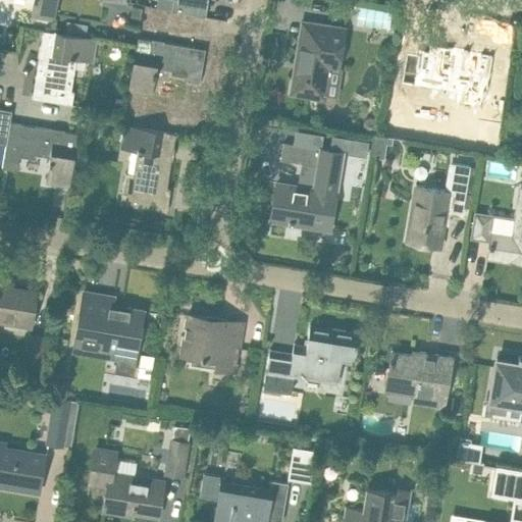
[(35,0),(33,16),(53,19),(56,0),(35,0)]
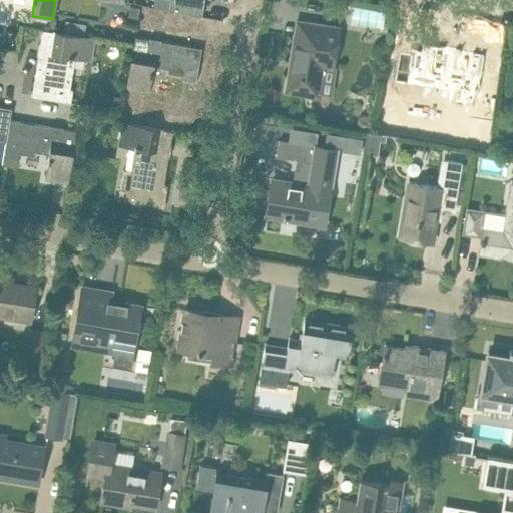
[(203,0),(170,0),(169,12),(191,15),(193,4),(203,5),(203,0)]
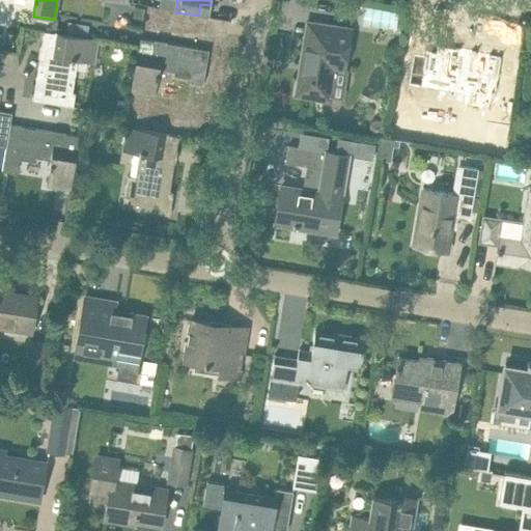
[(297,94),(316,98),(330,100),(334,67),(344,68),(351,29),(315,24),(313,37),(305,36),(297,94)]
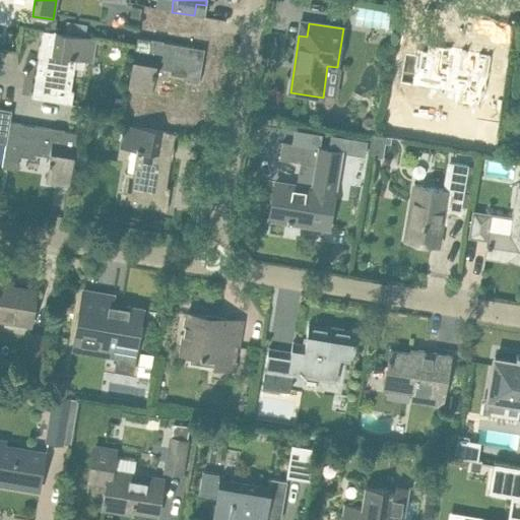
[(51,31),(43,30),(31,99),(64,104),(66,88),(63,88),(65,72),(62,71),(65,55),(89,60),(93,39),(51,31)]
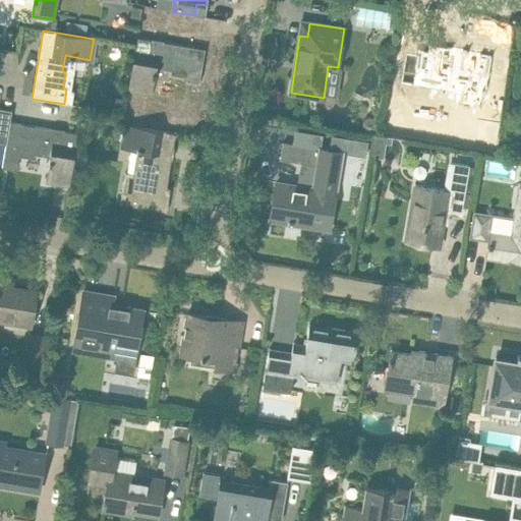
[(133,62),(129,90),(150,94),(155,67),(171,70),(170,73),(186,76),(186,77),(186,80),(199,82),(205,49),(184,45),(137,38),(136,46),(133,62)]
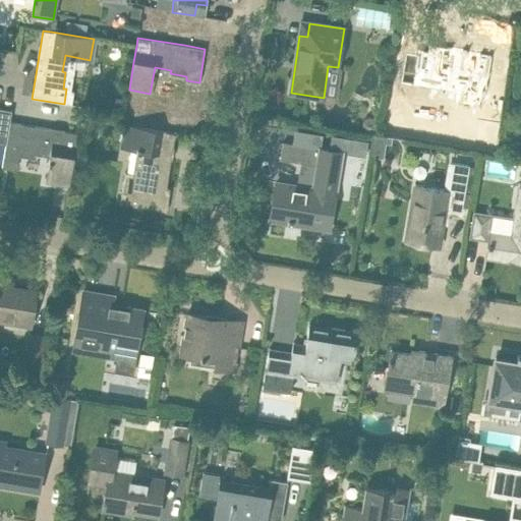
[(418,49),(413,84),(462,93),(460,103),(481,106),(483,91),(486,91),(493,54),(468,50),(468,49),(448,45),(448,46),(429,43),(428,50),(418,49)]
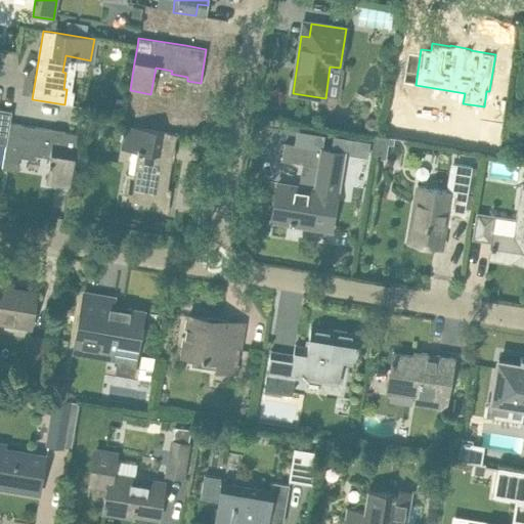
[(0,142),(6,144),(7,144),(10,123),(9,123),(11,111),(0,108),(0,142)]
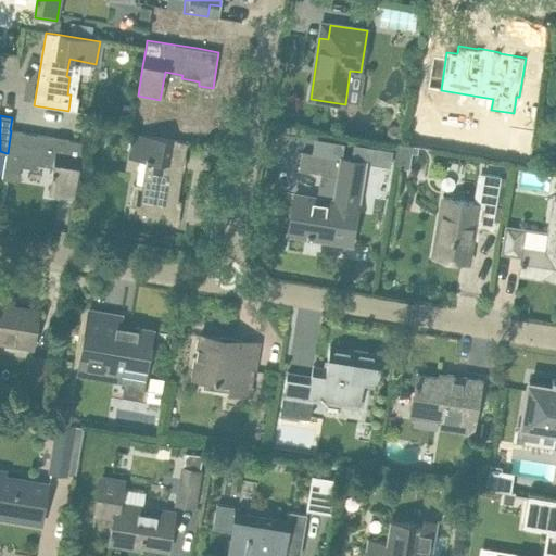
[(81,142),(11,130),(8,153),(7,153),(3,178),(16,180),(20,164),(36,167),(37,163),(54,166),(53,171),(52,169),(51,175),(53,175),(50,193),(73,198),(81,142)]
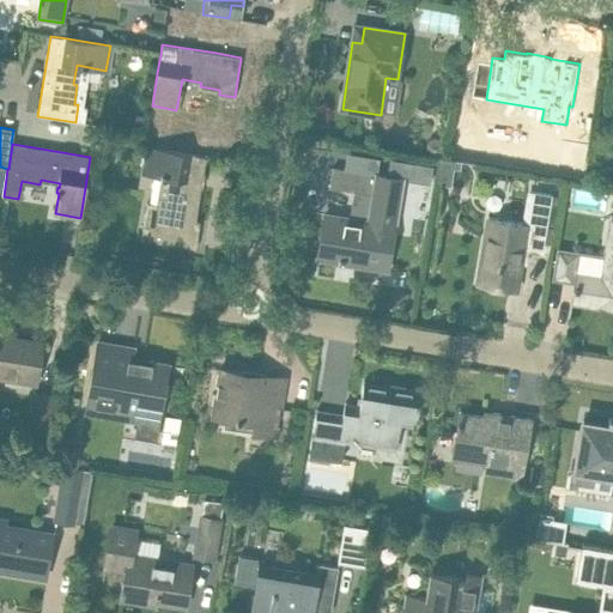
[(182,153),(145,147),(140,173),(170,177),(167,196),(158,194),(156,202),(147,201),(141,237),(194,246),(198,222),(196,220),(206,158),(182,153)]
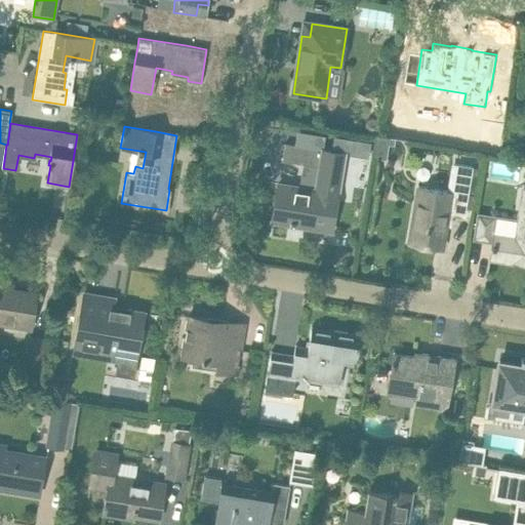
[(333,135),(331,147),(351,150),(352,138),(333,135)]
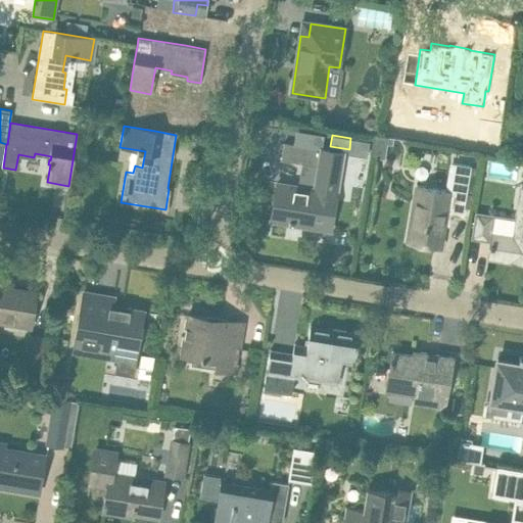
[(383,140),(376,138),(373,159),(385,161),(388,147),(393,148),(394,141),(383,140)]
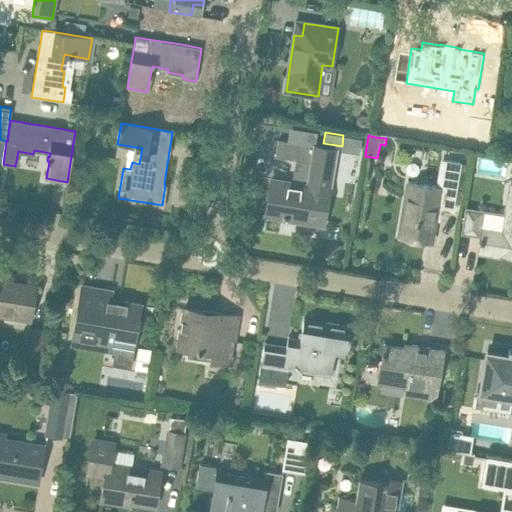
[(323,226),(336,150),(277,140),(275,156),(312,162),(308,185),(271,179),(265,216),(323,226)]
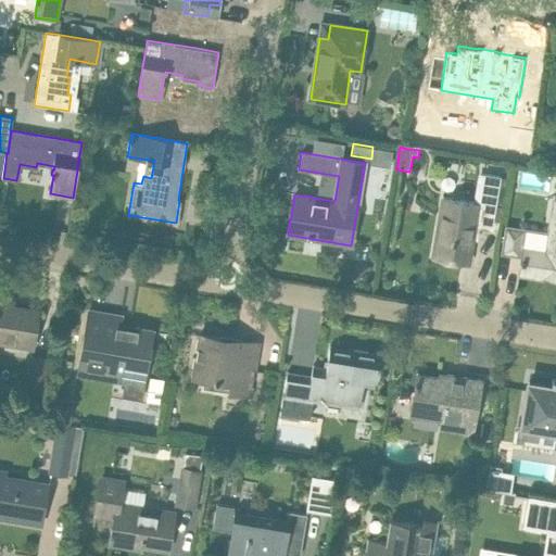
[(482,173),(480,187),(477,203),(442,197),(432,257),(468,263),(475,223),(492,226),(493,220),(501,222),(507,177),(482,173)]
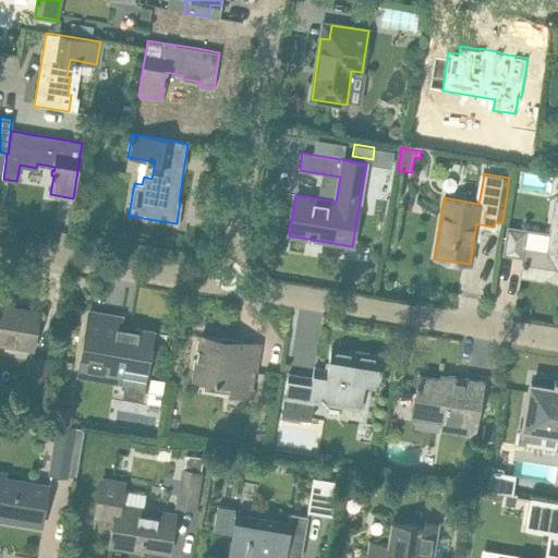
[(525,252),(521,273),(545,277),(545,278),(557,279),(557,199),(556,199),(547,254),(525,250),(525,252)]
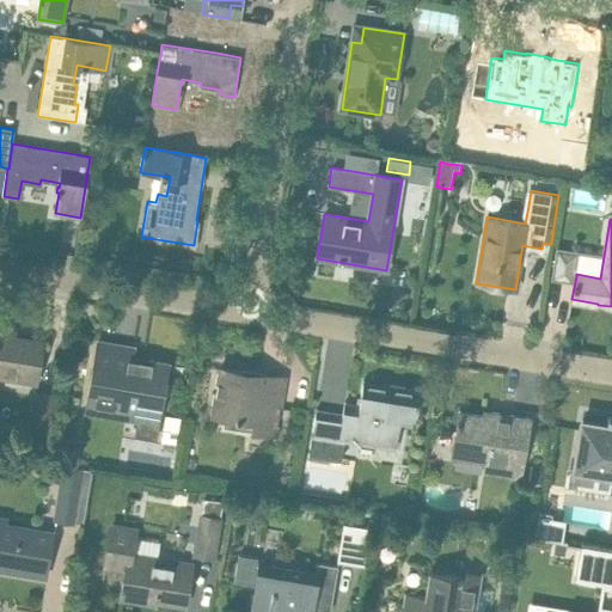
[(574,251),(560,249),(555,276),(569,279),(574,251)]
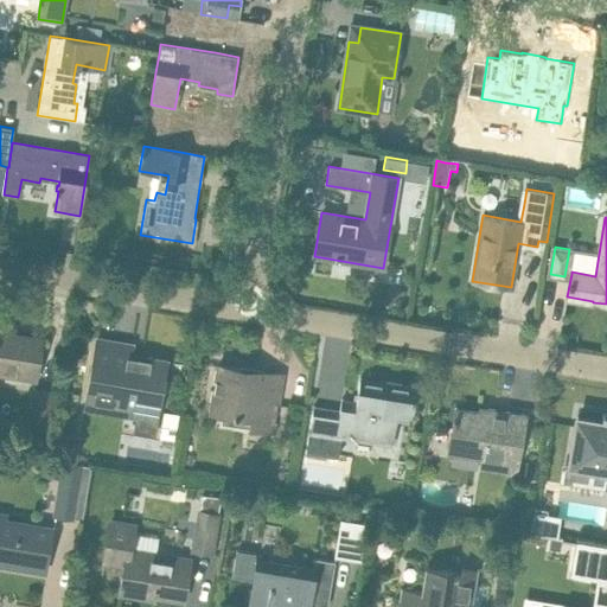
[(0,372),(36,379),(43,339),(13,334),(14,330),(0,327),(0,372)]
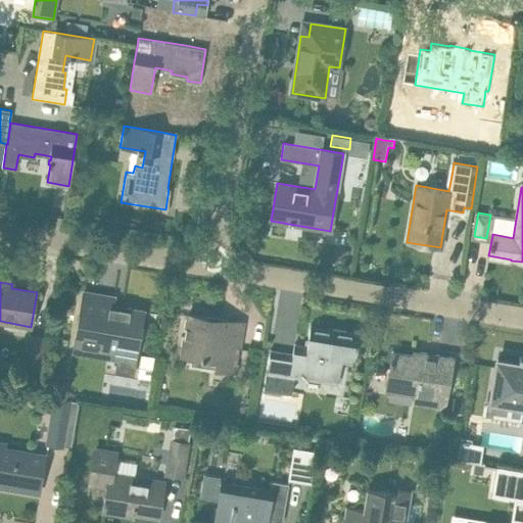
[(84,292),(80,312),(75,343),(89,346),(120,350),(116,372),(135,374),(144,311),(112,305),(113,297),(84,292)]
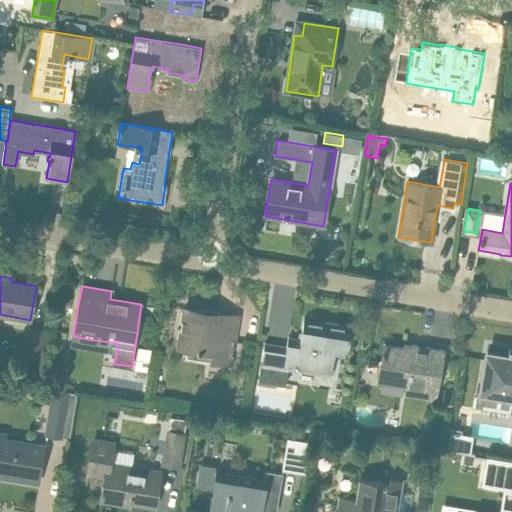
[(184,307),(180,327),(177,347),(211,352),(210,361),(230,364),(238,316),(184,307)]
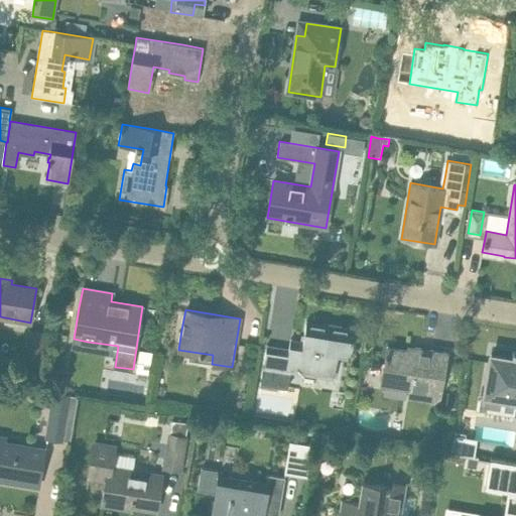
[(290,340),(288,349),(266,346),(260,386),(274,388),(275,384),(288,386),(291,369),(334,376),(338,351),(348,353),(352,329),(306,321),(302,342),(290,340)]
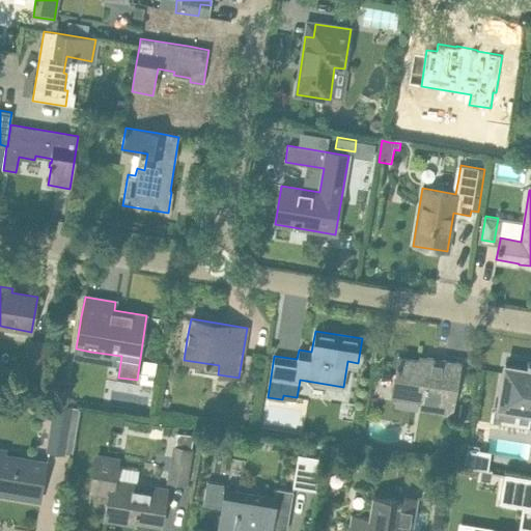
[(425,362),(399,357),(393,394),(421,398),(420,408),(451,413),(458,363),(426,358),(425,362)]
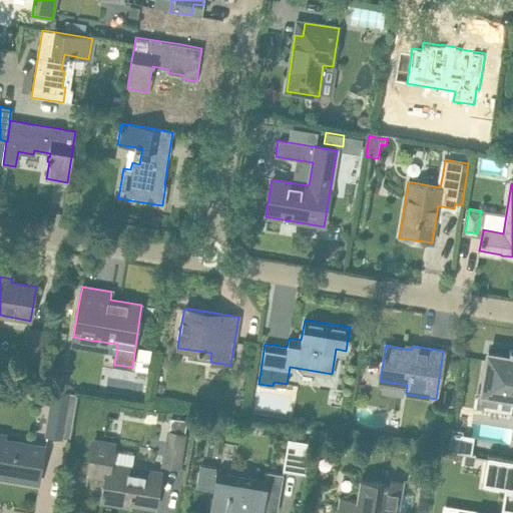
[(509,356),(488,353),(481,392),(503,396),(511,397),(510,400),(512,400),(512,397),(512,357),(509,357),(509,356)]
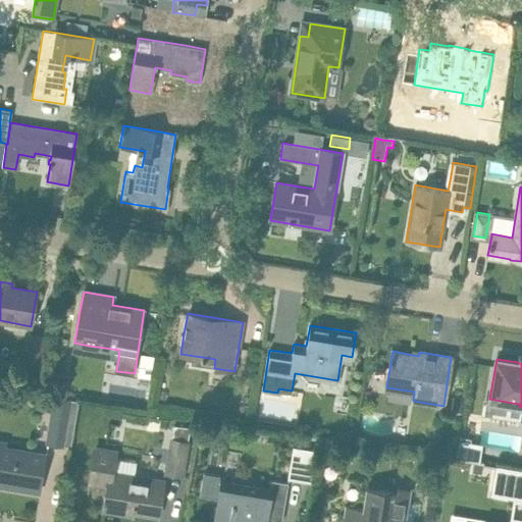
[(50,412),(45,444),(65,447),(72,399),(45,395),(41,394),(39,410),(50,412)]
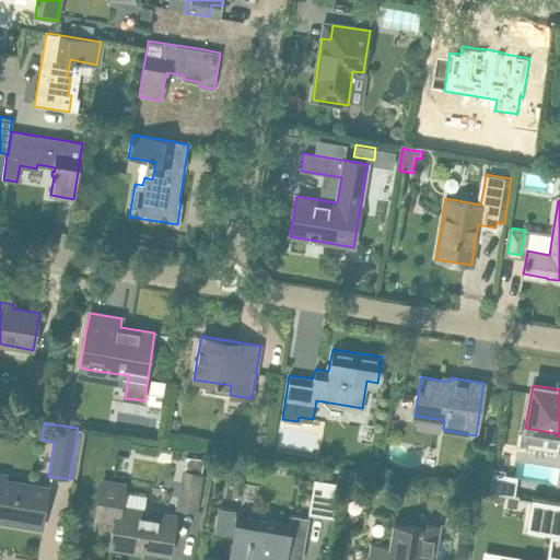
[(186,456),(184,471),(178,509),(194,511),(202,459),(186,456)]
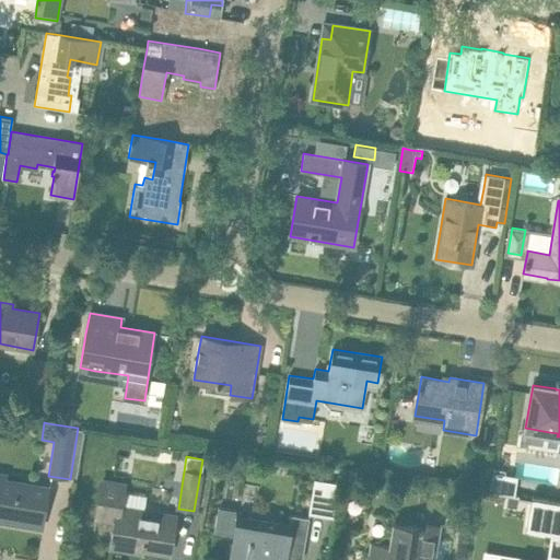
[(0,514),(14,517),(13,523),(42,527),(45,505),(47,488),(7,481),(9,473),(0,470),(0,514)]
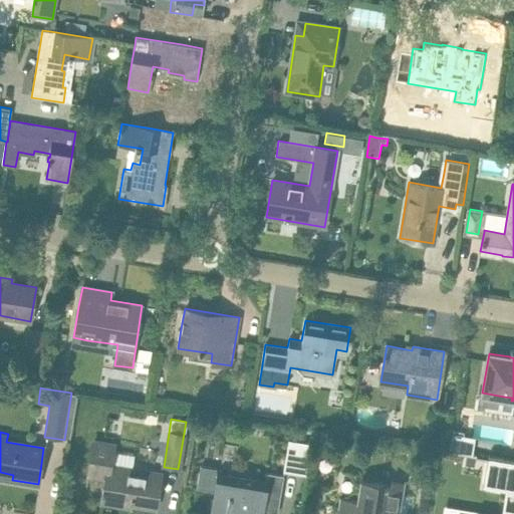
[(94,439),(88,475),(105,478),(103,488),(102,488),(101,493),(103,493),(102,498),(118,501),(118,505),(131,507),(131,503),(156,507),(159,487),(161,475),(133,470),(111,466),(114,452),(116,443),(94,439)]
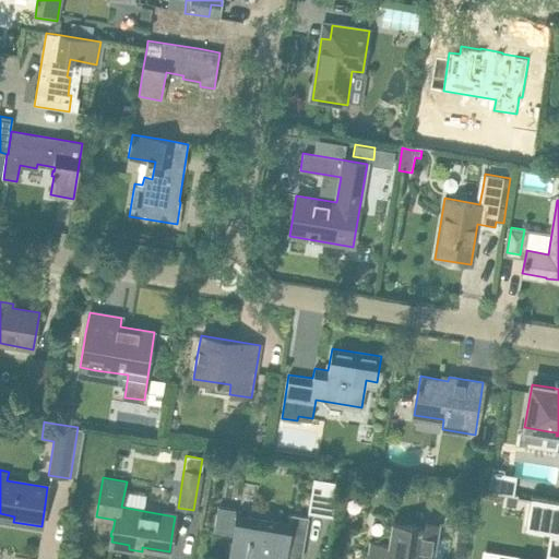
[(337,482),(313,477),(308,512),(331,516),(337,482)]
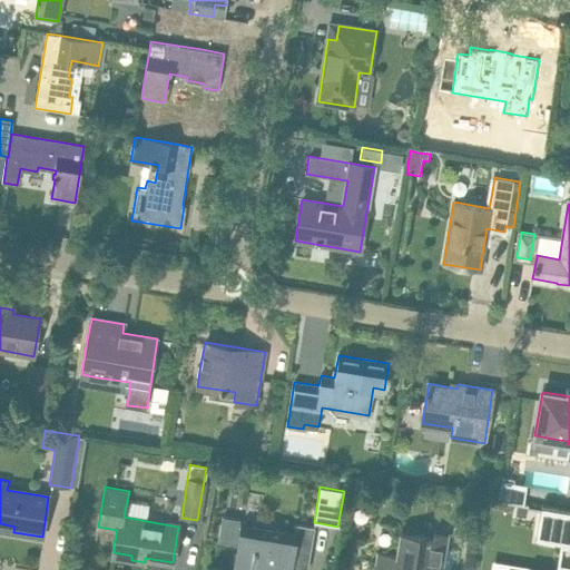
[(509,569),(569,569),(569,512),(541,508),(536,541),(569,546),(569,569),(562,568),(561,569),(514,569),(510,569),(509,569)]
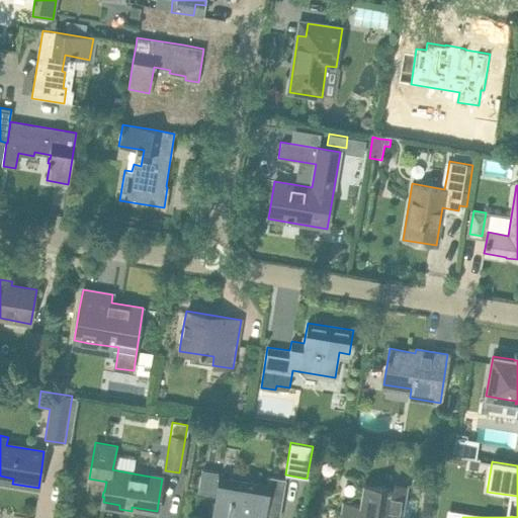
[(285,479),(270,477),(268,486),(218,477),(219,471),(202,468),(199,492),(217,494),(212,517),(214,517),(263,517),(265,508),(280,511),(285,479)]
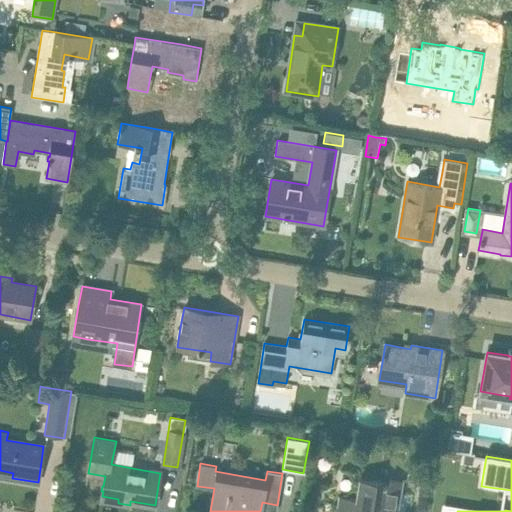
[(338,496),(335,511),(371,511),(372,511),(380,511),(409,511),(412,495),(401,493),(403,480),(389,478),(388,482),(359,477),(355,499),(338,496)]
